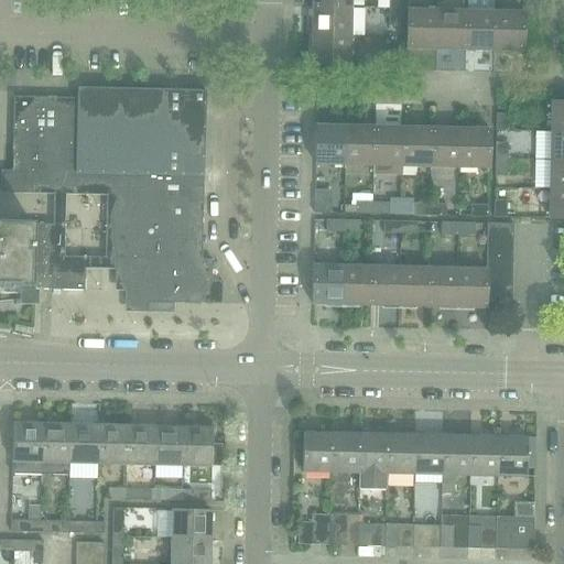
[(401,0),(389,0),(389,10),(401,10),(401,0)]
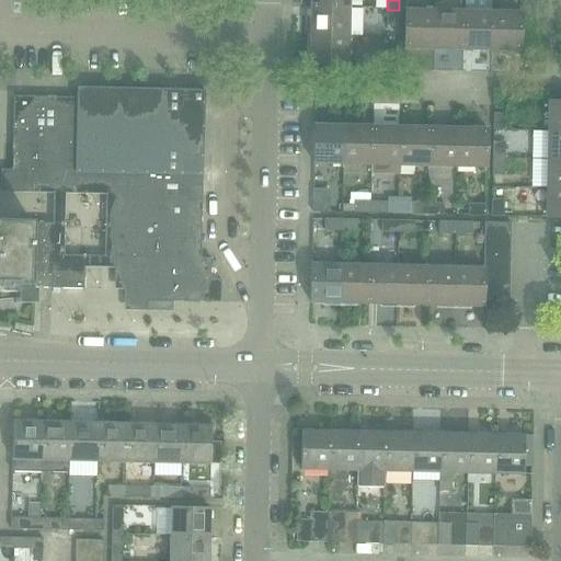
[(348,7),(310,7),(309,19),(311,19),(311,34),(347,34),(348,7)]
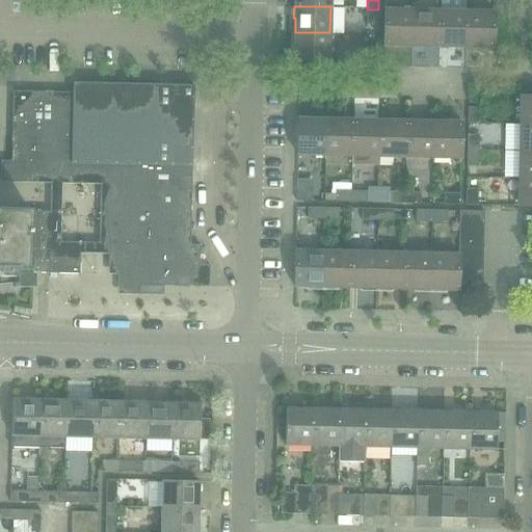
[(378,9),(367,9),(367,25),(377,26),(378,9)]
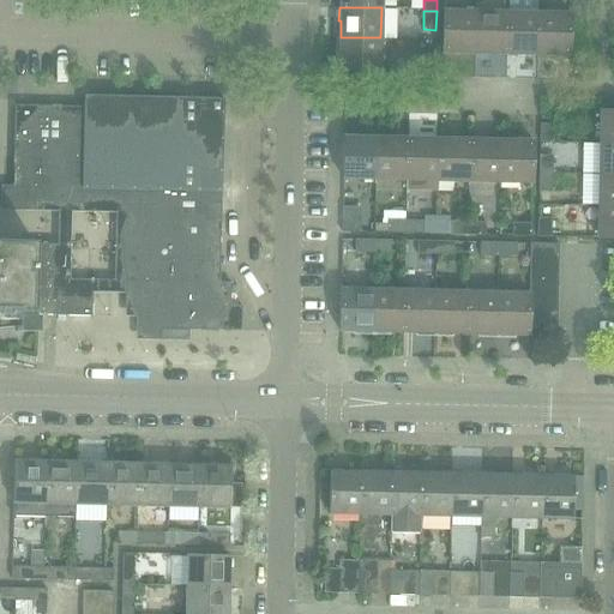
[(443,11),(443,29),(443,53),(456,53),(456,52),(475,52),(475,12),(443,11)]
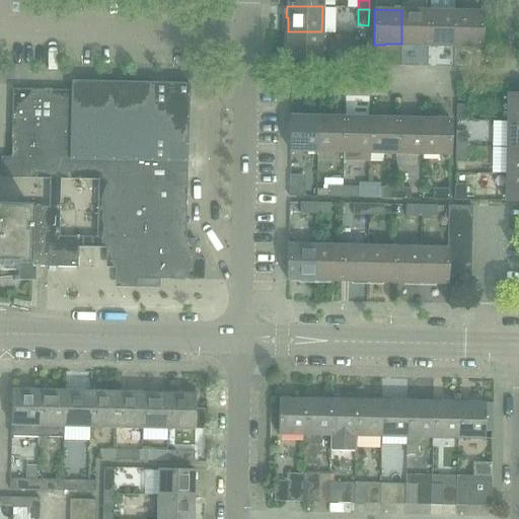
[(428,10),(401,10),(401,44),(417,45),(417,46),(428,46),(428,10)]
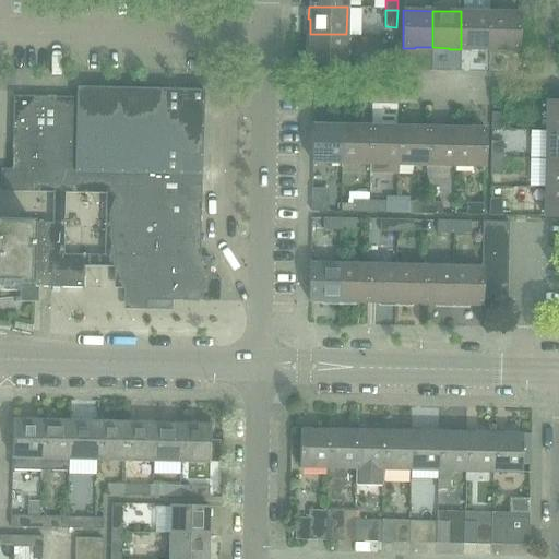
[(490,12),(461,11),(461,49),(472,50),(472,48),(489,49),(490,12)]
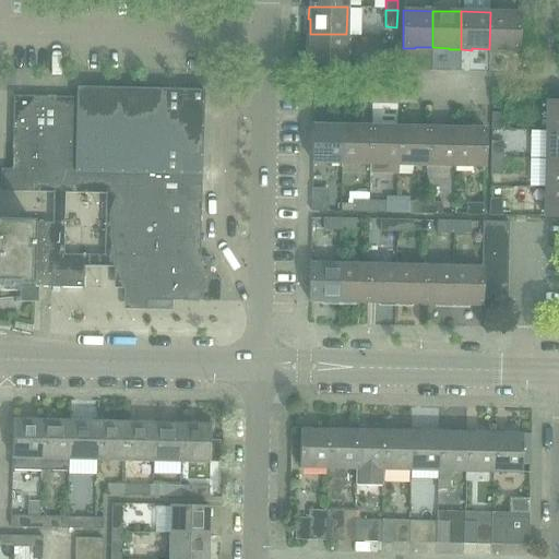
[(519,12),(490,12),(489,49),(506,49),(506,50),(518,51),(519,12)]
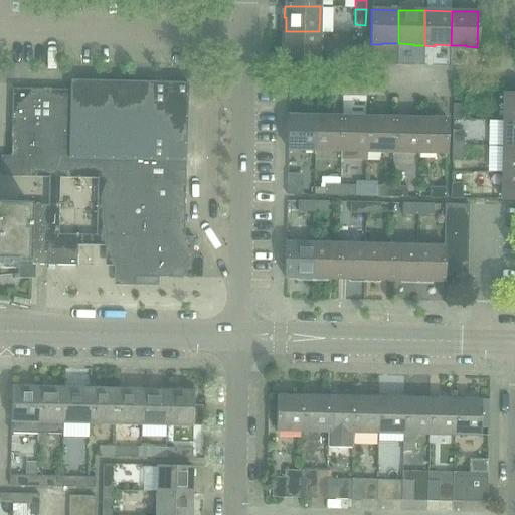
[(319,31),(286,31),(285,47),(284,47),(284,59),(319,60),(319,31)]
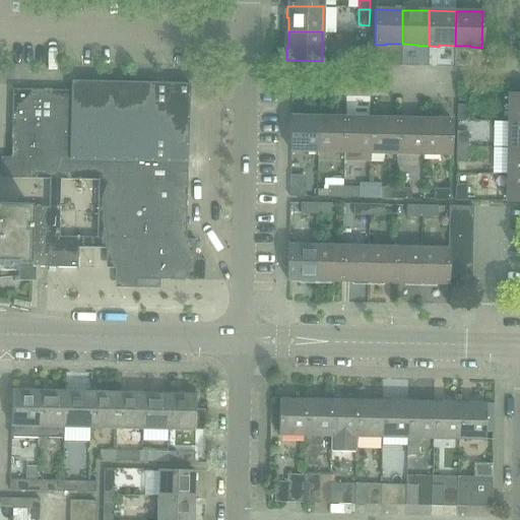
[(356,61),(368,62),(369,47),(358,46),(356,61)]
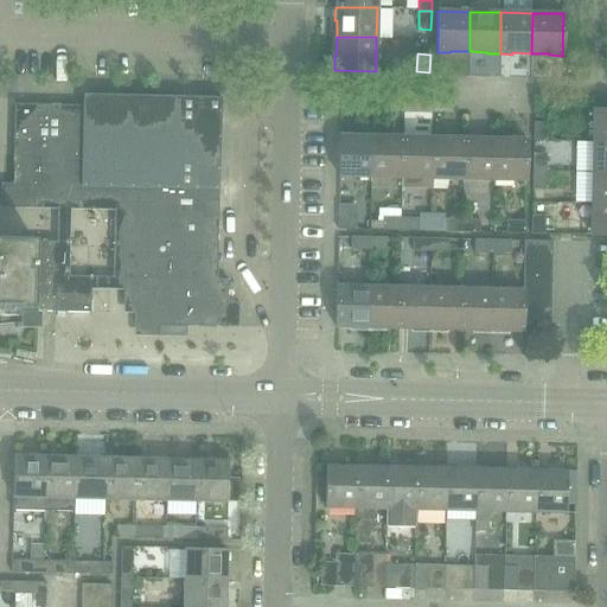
[(126,199),(125,232),(123,279),(135,279),(134,302),(146,302),(146,325),(238,327),(238,302),(228,302),(228,280),(217,280),(221,97),(82,95),(82,106),(14,104),(12,197),(126,199)]
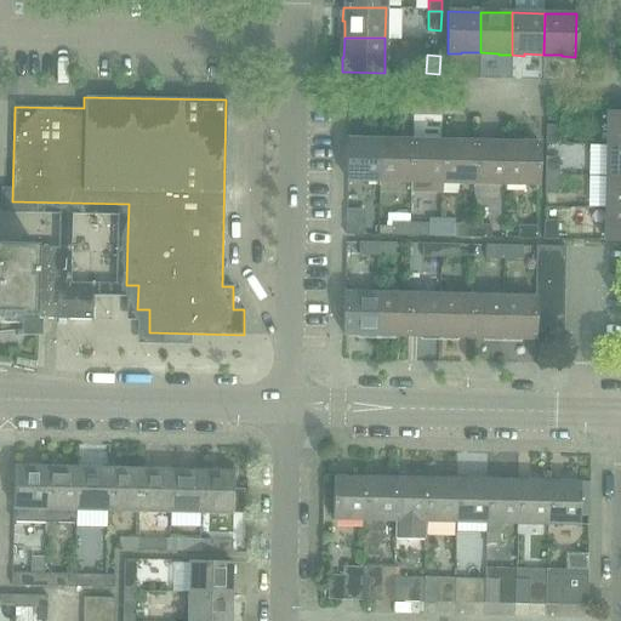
[(620,113),(607,113),(607,137),(605,146),(620,146),(620,113)]
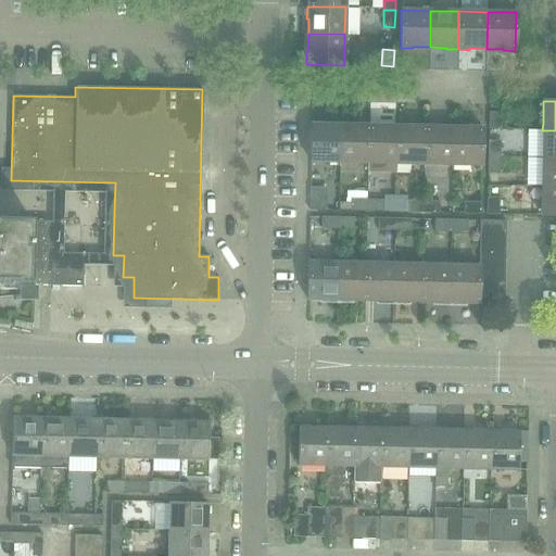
[(501,113),(489,112),(489,129),(501,129),(501,113)]
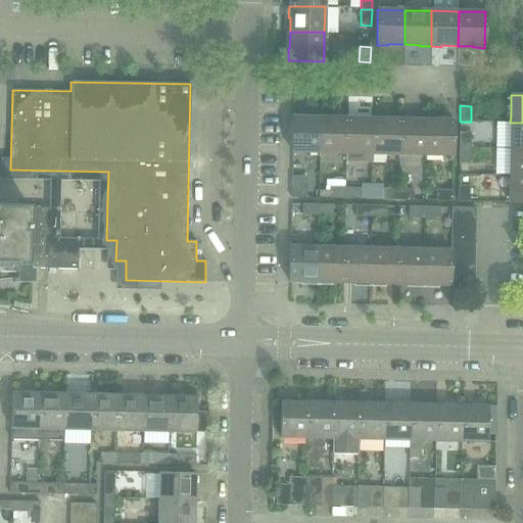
[(304,116),(292,116),(292,152),(318,153),(319,119),(304,119),(304,116)]
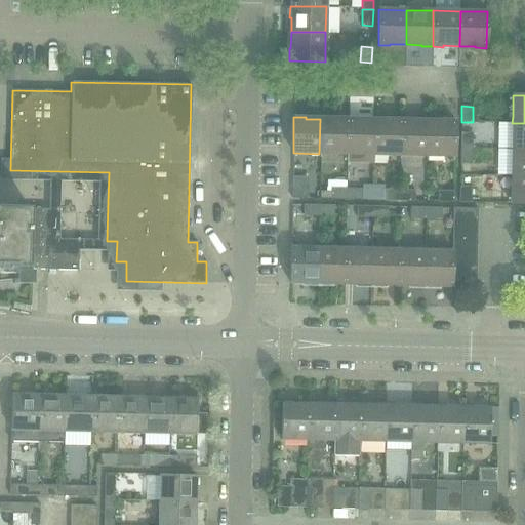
[(336,119),(320,119),(319,154),(346,154),(347,118),(336,118),(336,119)]
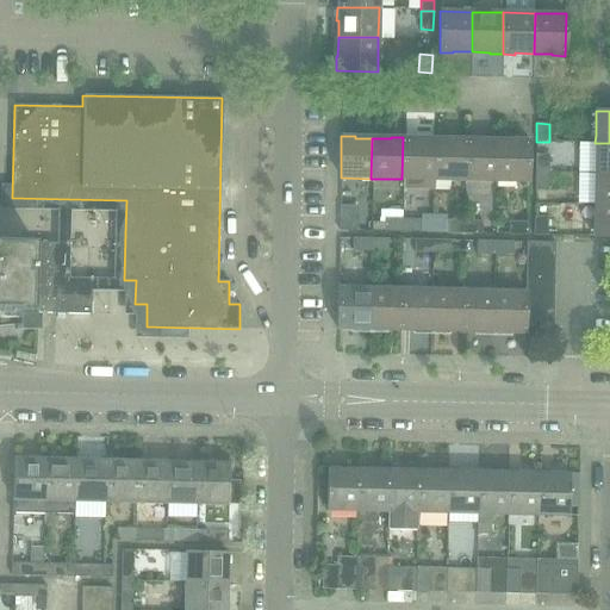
[(417,138),(403,137),(402,179),(433,180),(434,139),(417,139),(417,138)]
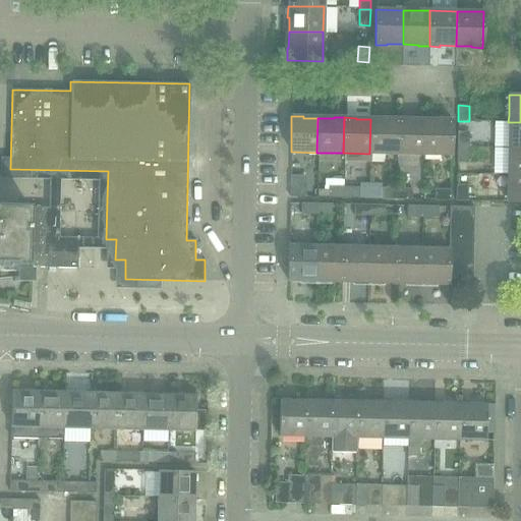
[(387,120),(370,119),(369,154),(396,155),(397,119),(387,118),(387,120)]
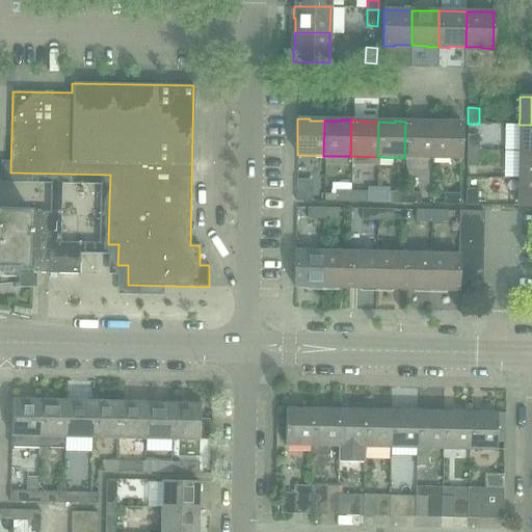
[(418,122),(405,122),(404,158),(431,158),(433,124),(418,123),(418,122)]
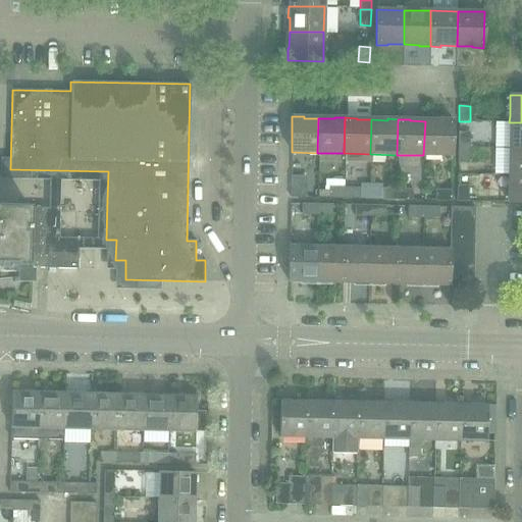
[(440,121),(425,121),(423,155),(452,156),(453,120),(440,119),(440,121)]
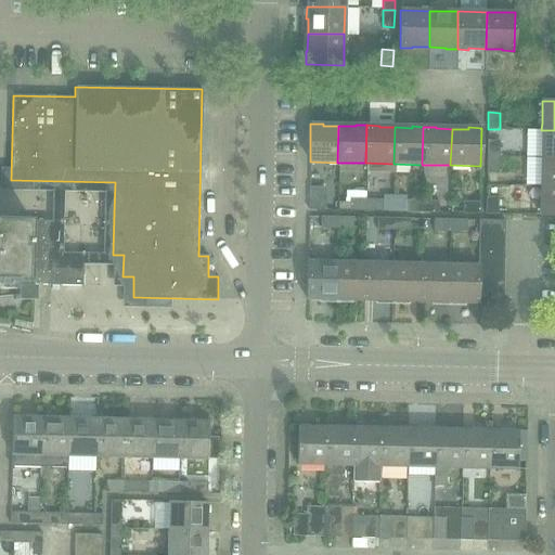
[(554,130),(541,130),(541,158),(554,158),(554,130)]
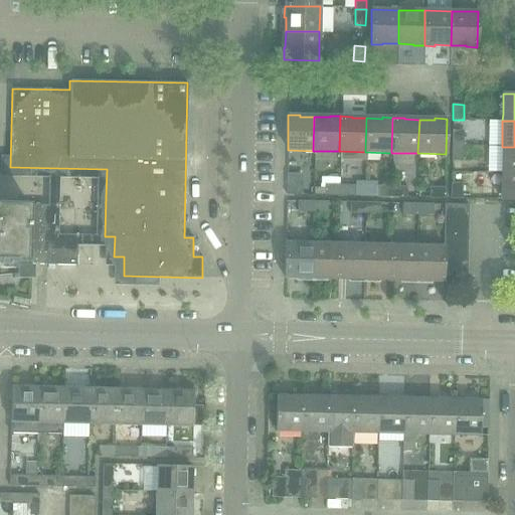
[(463,131),(452,131),(452,146),(463,146),(463,131)]
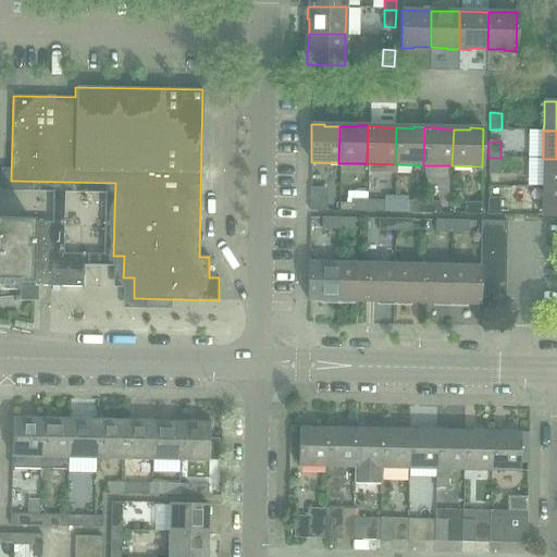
[(500,158),(489,158),(489,174),(500,174),(500,158)]
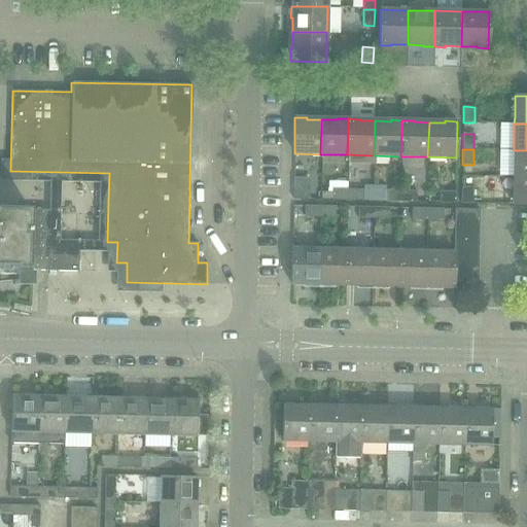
[(526,150),(514,150),(513,177),(526,176),(526,150)]
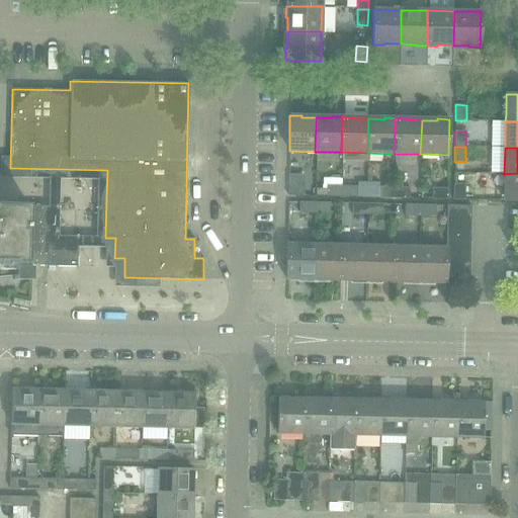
[(517,173),(504,174),(503,200),(517,200),(517,173)]
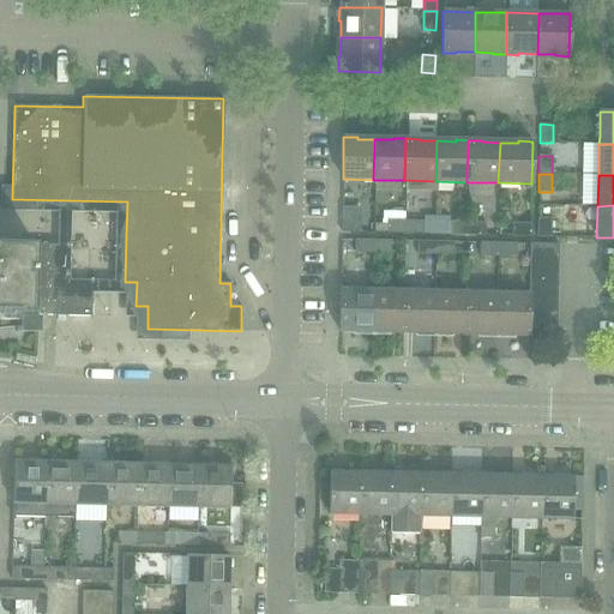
[(551,220),(537,218),(537,238),(549,238),(551,220)]
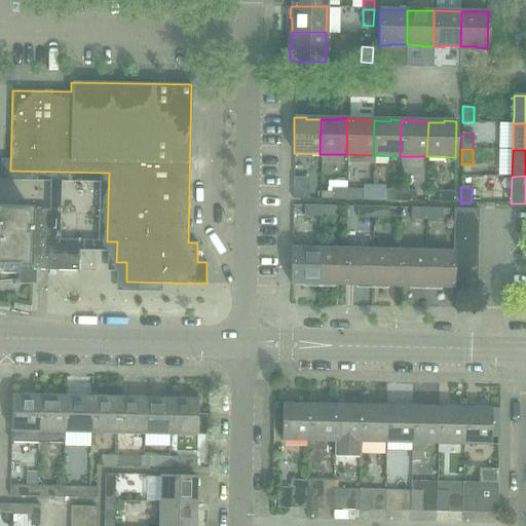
[(308,189),(293,188),(293,199),(308,199),(308,189)]
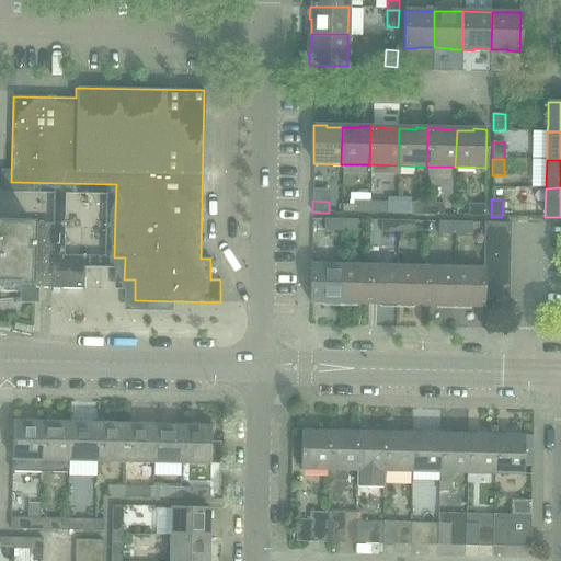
[(352,202),(352,214),(368,214),(368,202),(352,202)]
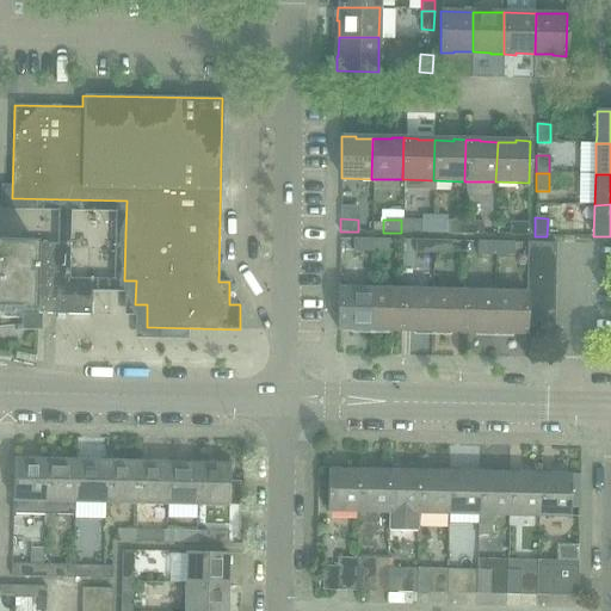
[(420,221),(401,220),(401,233),(419,234),(420,221)]
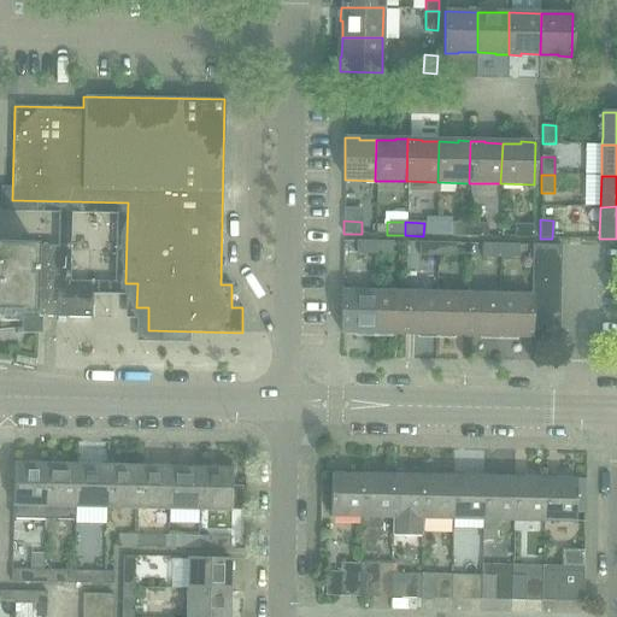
[(451,223),(451,236),(469,236),(469,223),(451,223)]
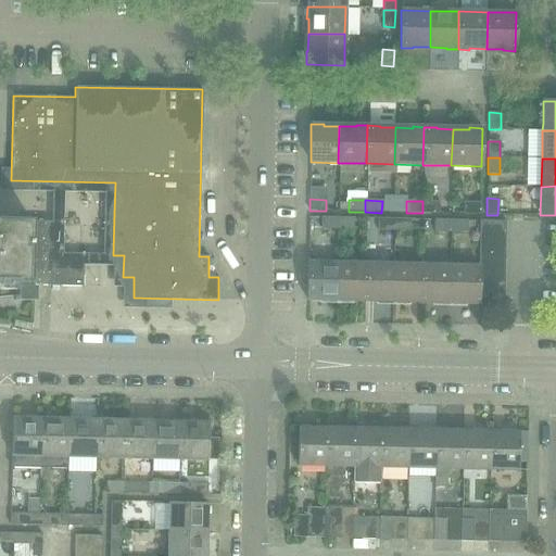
[(439,202),(422,201),(422,213),(439,214),(439,202)]
